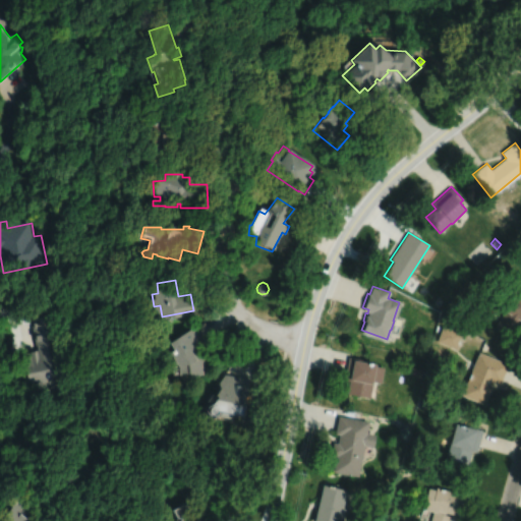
[(495,326),(505,333),(507,330),(514,334),(520,321),(520,293),(515,289),(504,306),(506,307),(495,326)]
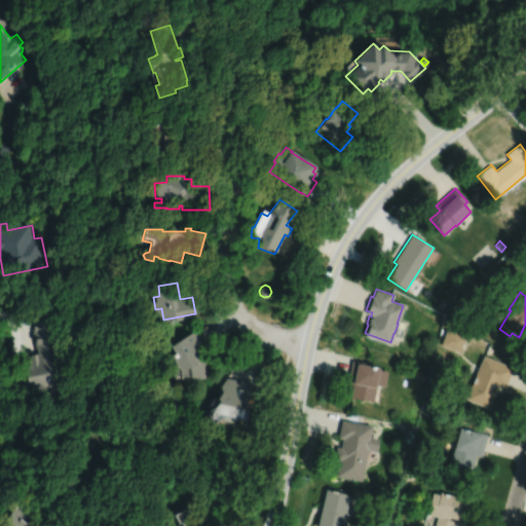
[(441,299),(437,306),(442,309),(446,302),(441,299)]
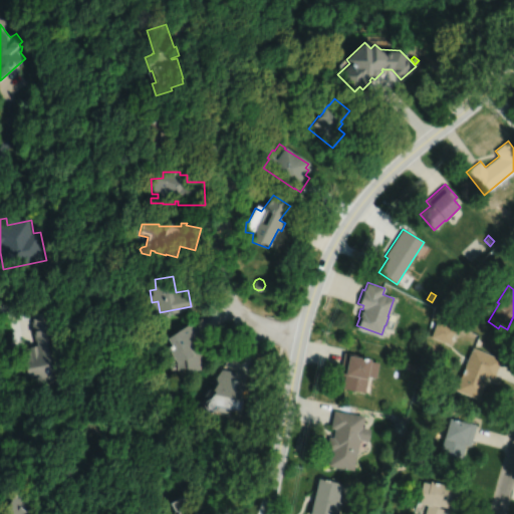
[(439,304),(437,310),(442,312),(445,306),(439,304)]
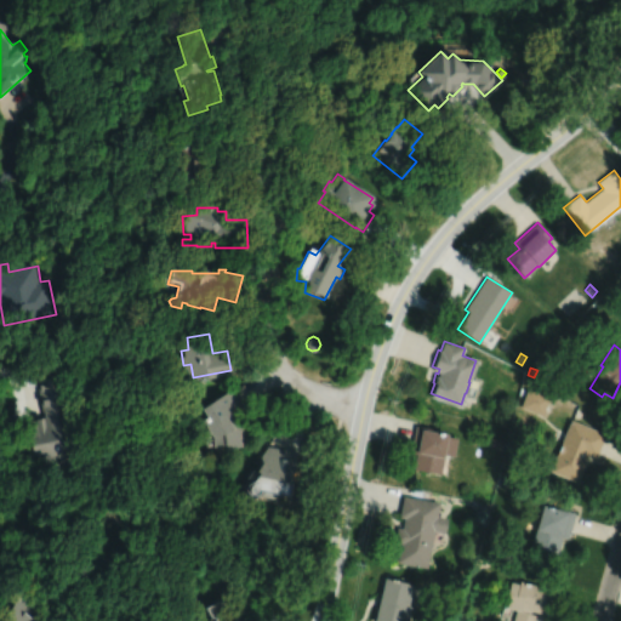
[(38,465),(47,463),(47,462),(58,460),(62,463),(67,463),(69,463),(73,460),(79,459),(63,372),(39,376),(44,409),(46,409),(47,414),(38,415),(38,417),(29,419),(38,465)]
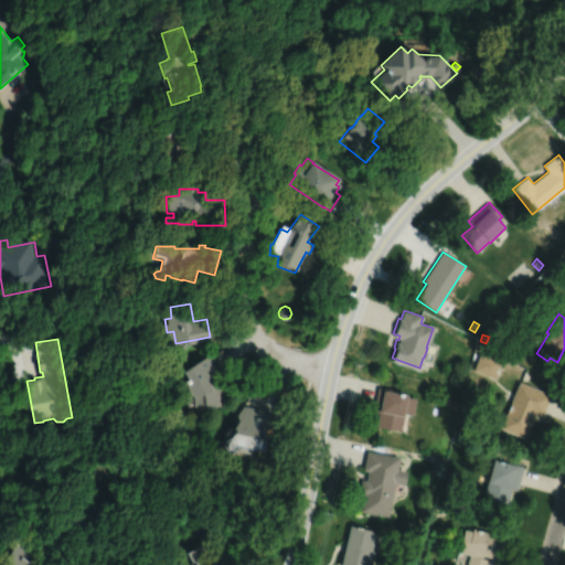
[(213,350),(188,365),(193,373),(188,376),(190,403),(220,403),(217,391),(221,390),(220,384),(213,373),(224,368),(213,350)]
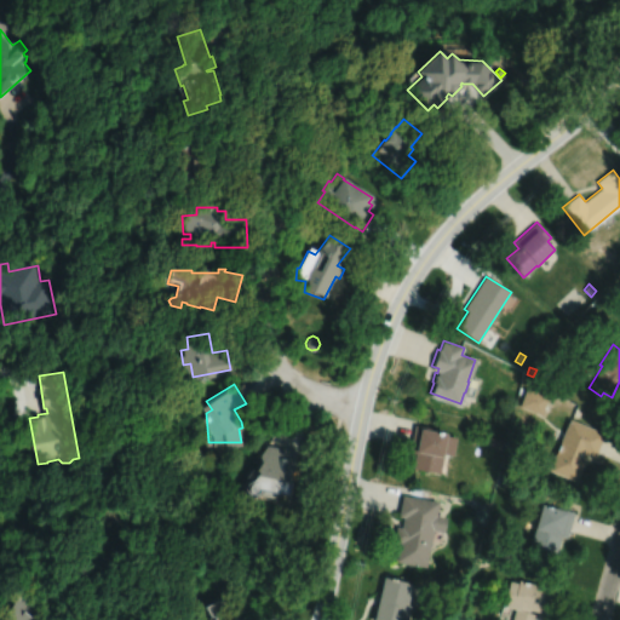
[(527,385),(520,403),(541,412),(549,394),(527,385)]
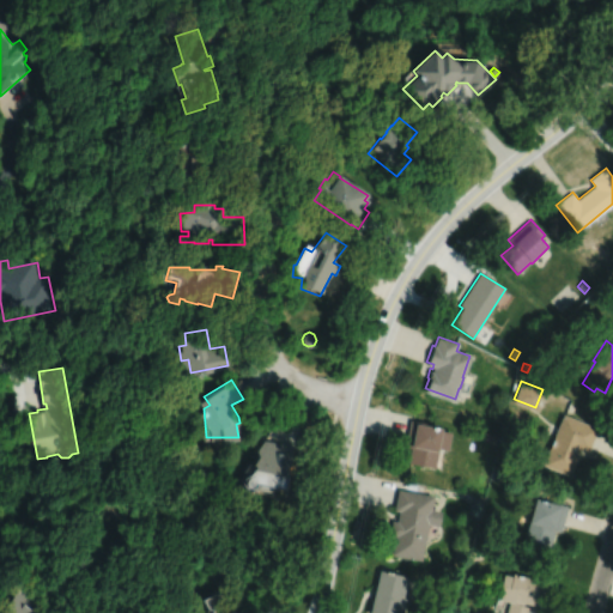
[(563,411),(542,462),(570,473),(581,447),(588,450),(599,425),(563,411)]
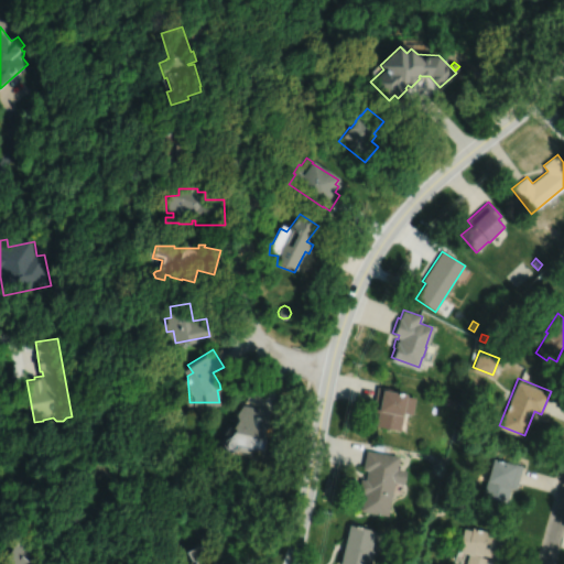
[(377,383),(372,410),(378,411),(376,424),(400,429),(403,410),(412,412),(415,394),(407,392),(407,390),(397,389),(397,388),(377,383)]
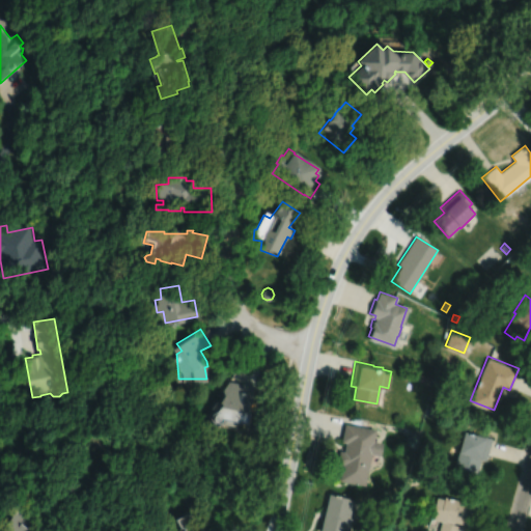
[(420,372),(418,381),(428,383),(430,374),(420,372)]
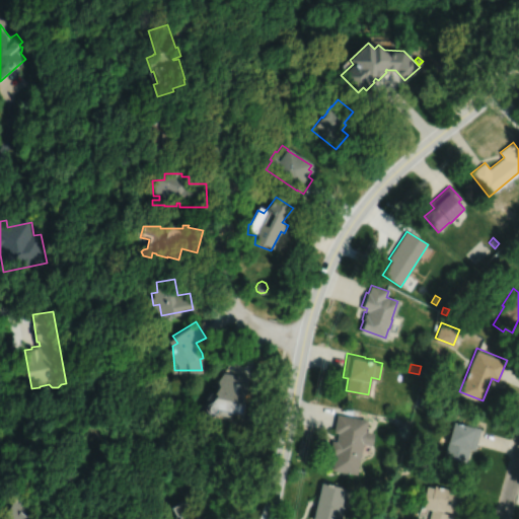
[(223,370),(217,378),(218,382),(213,389),(215,391),(214,393),(239,399),(241,390),(245,391),(248,375),(223,370)]
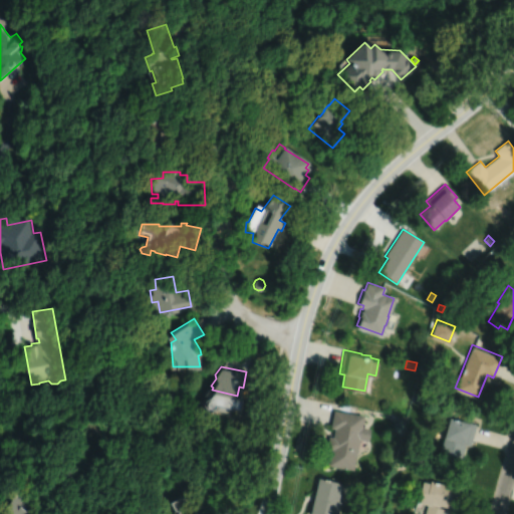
[(333,408),(330,427),(334,427),(332,435),(328,434),(326,447),(331,448),(328,464),(353,468),(359,437),(368,439),(370,426),(361,425),(363,414),(333,408)]
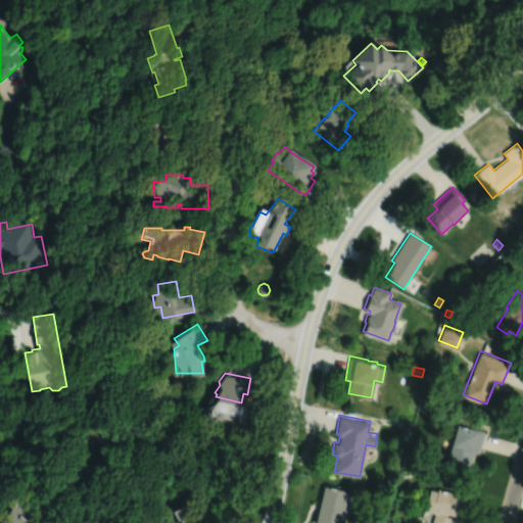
[(458,423),(447,459),(470,465),(473,450),(478,452),(484,430),(458,423)]
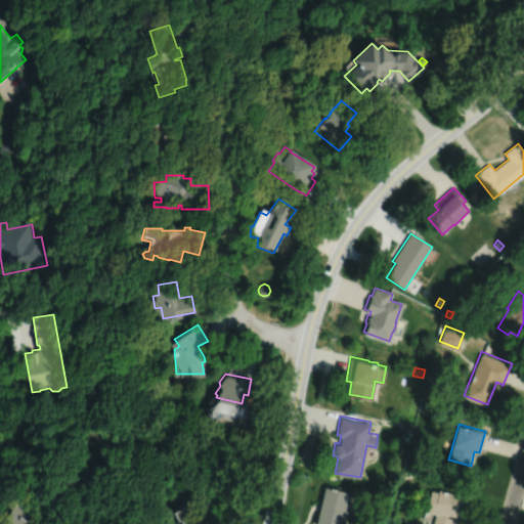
[(324,485),(315,523),(343,523),(347,510),(344,509),(349,490),(324,485)]
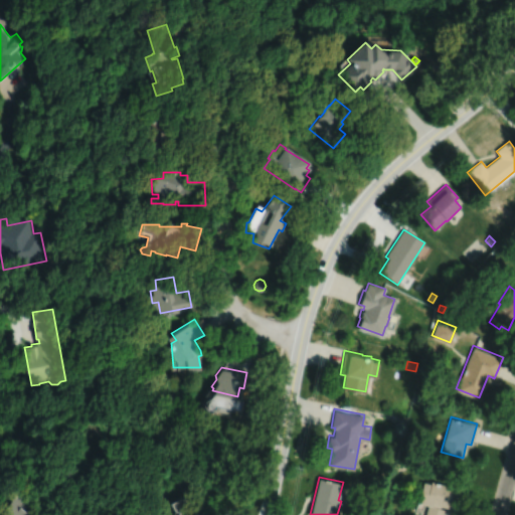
[(423,481),(418,501),(428,504),(424,514),(445,514),(447,509),(440,507),(441,504),(456,508),(462,488),(432,480),(431,483),(423,481)]
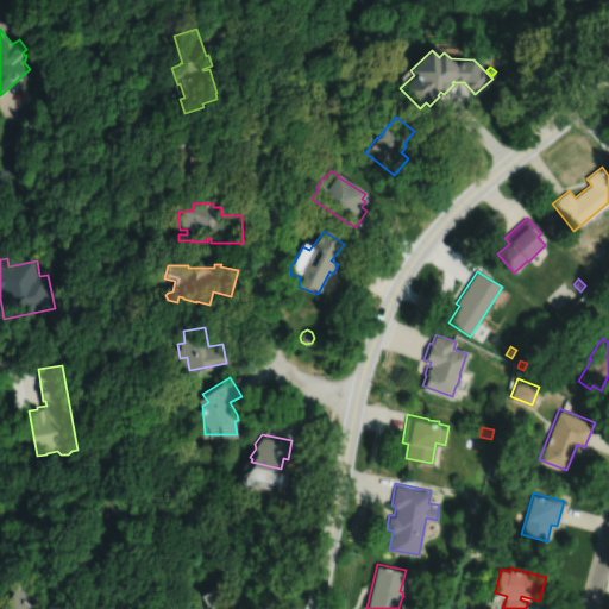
[(24,581),(2,607),(5,608),(38,608),(41,607),(27,596),(33,588),(24,581)]
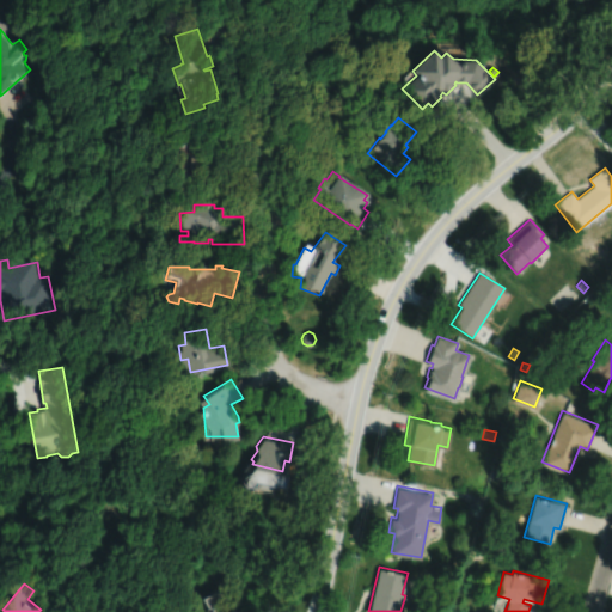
[(246,611),(242,611),(243,607),(232,605),(233,601),(227,600),(226,603),(220,601),(221,598),(216,588),(202,595),(207,606),(204,611),(246,611)]
